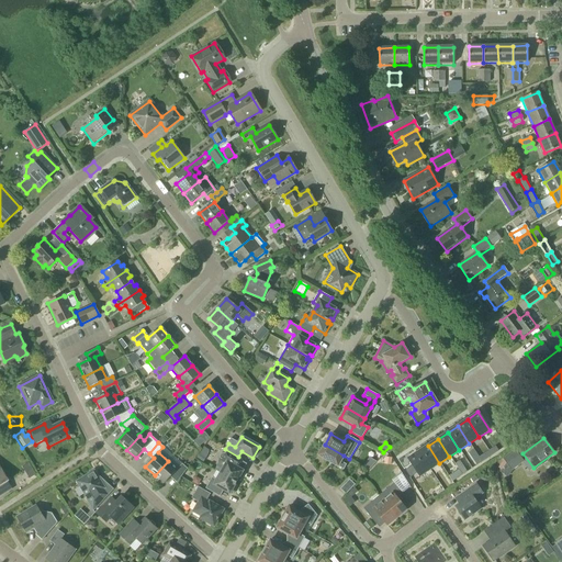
[(340,461),(344,456),(325,445),(318,456),(344,470),(346,464),(340,461)]
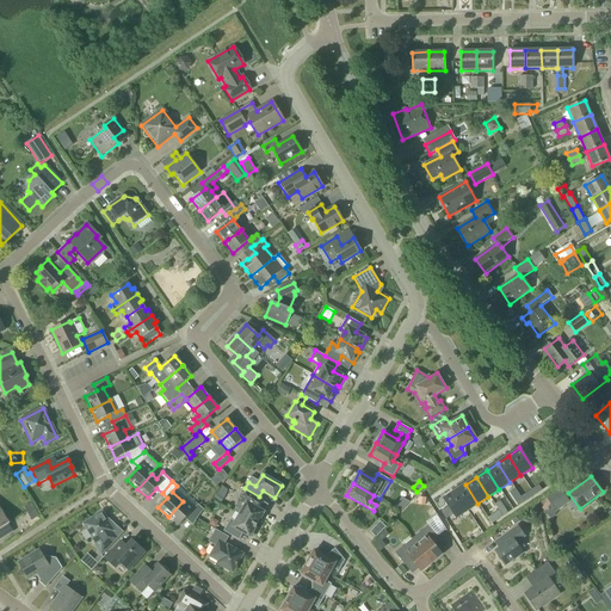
[(467,511),(477,504),(466,485),(455,492),(467,511)]
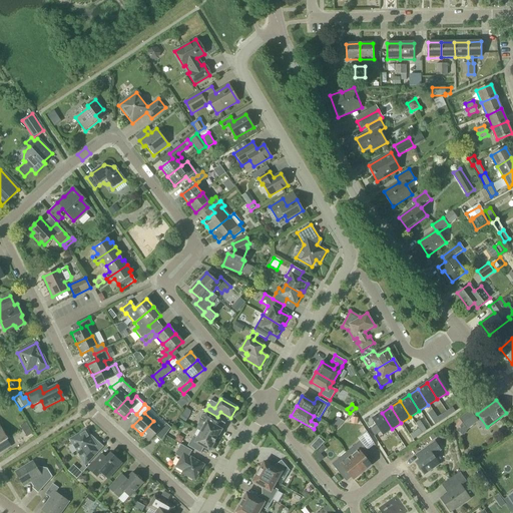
[(452,408),(446,412),(449,416),(455,413),(452,408)]
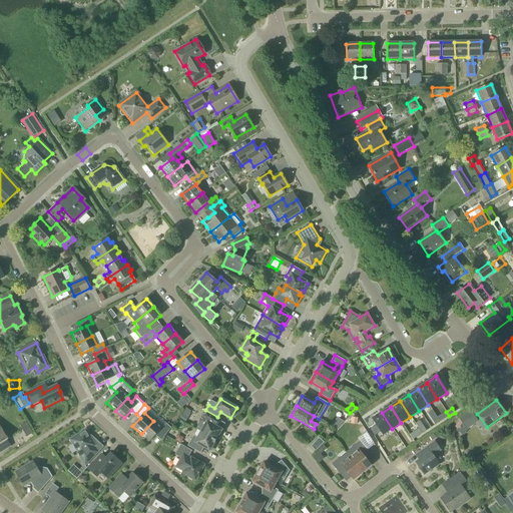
[(463,436),(468,430),(478,422),(470,410),(458,418),(462,422),(456,431),(463,436)]
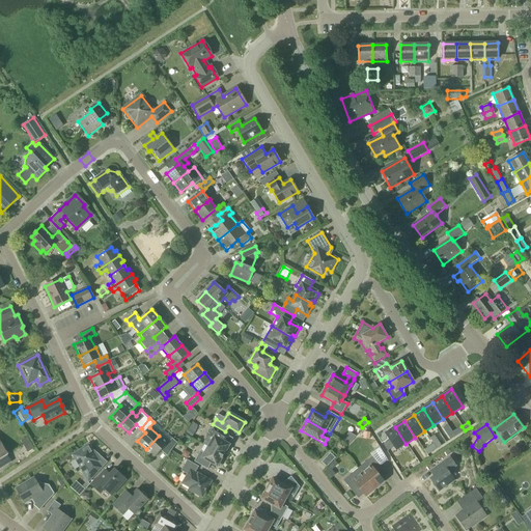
[(447,425),(442,428),(450,441),(455,437),(452,432),(447,425)]
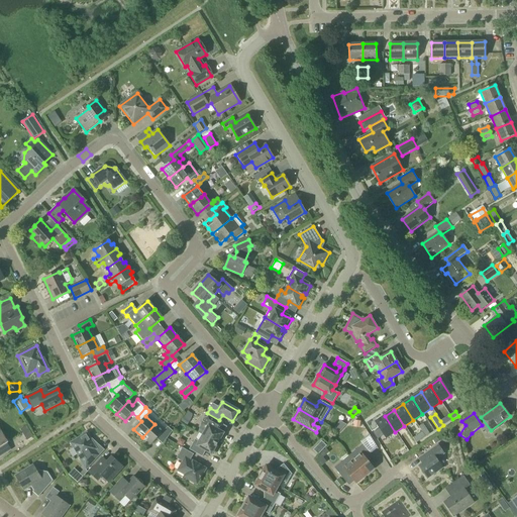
[(208,416),(207,417),(203,418),(202,421),(201,421),(198,432),(203,435),(203,436),(217,444),(218,442),(220,443),(225,435),(220,432),(224,425),(208,416)]
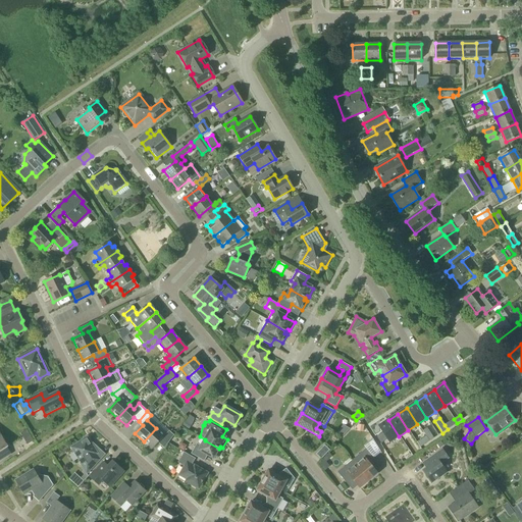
[(389,442),(399,436),(388,420),(378,426),(382,432),(387,439),(389,442)]
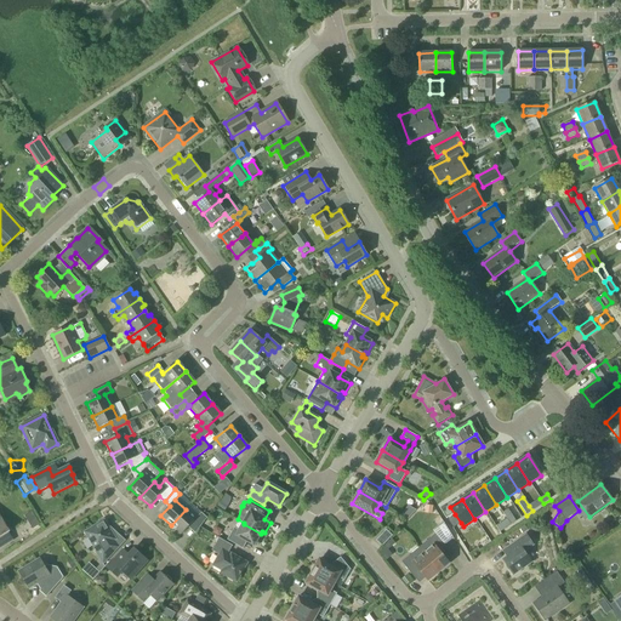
[(186,510),(171,525),(182,535),(192,524),(198,530),(206,518),(201,513),(197,519),(186,510)]
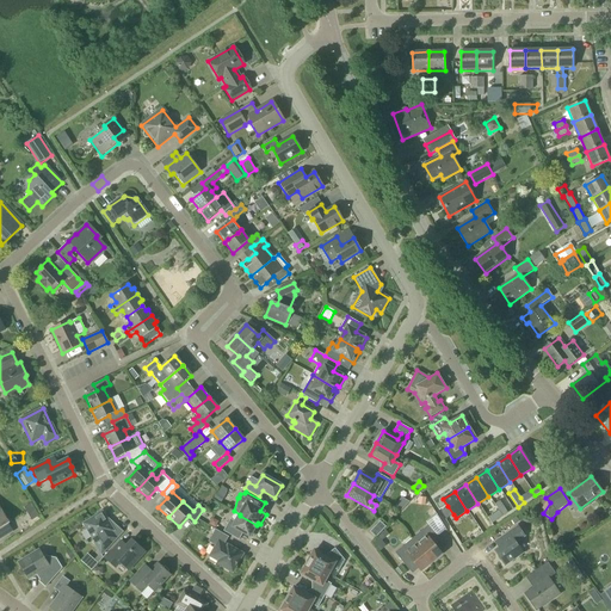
[(32,522),(39,517),(31,503),(24,507),(32,522)]
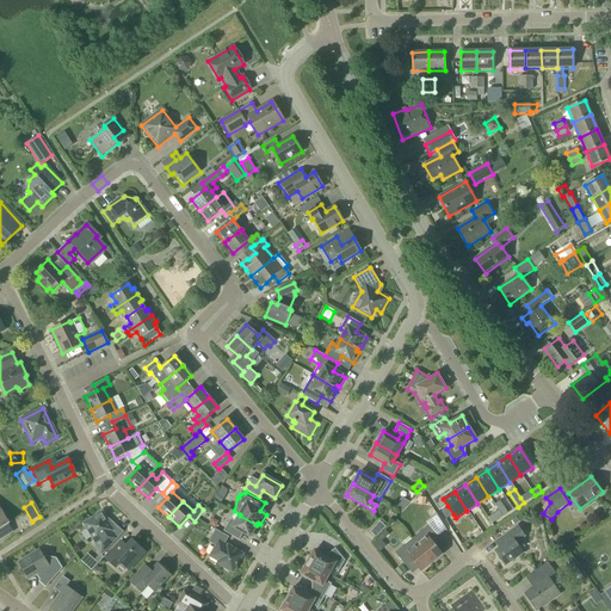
[(448,506),(440,511),(446,519),(454,514),(448,506)]
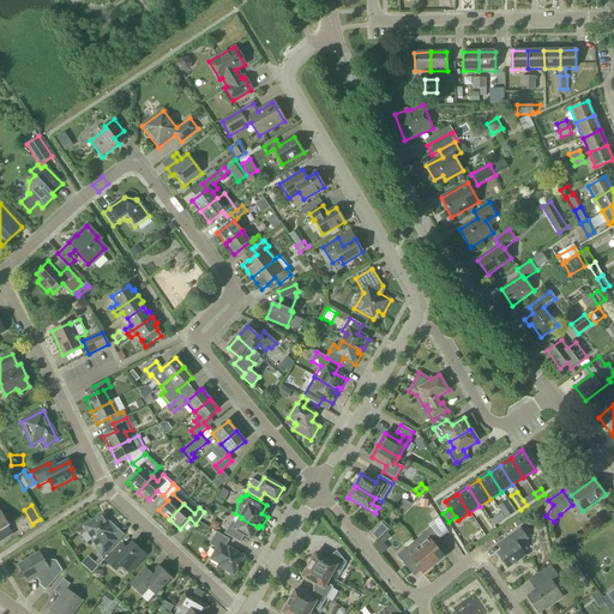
[(6,529),(10,527),(0,511),(0,542),(11,536),(6,529)]
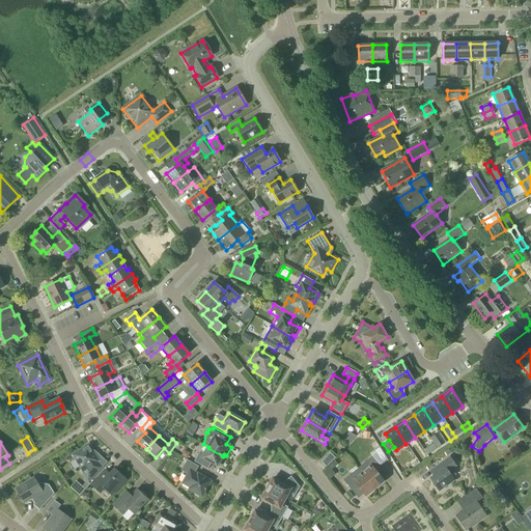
[(88,483),(100,470),(93,464),(98,462),(88,446),(73,455),(82,471),(81,472),(88,483)]
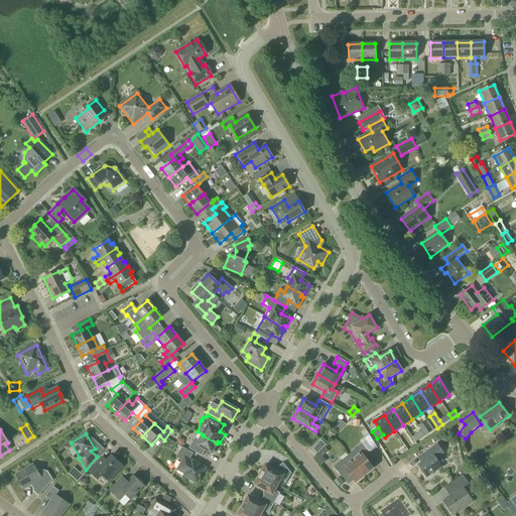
[(203,435),(199,441),(196,439),(189,449),(200,455),(203,449),(213,455),(218,446),(216,445),(217,443),(203,435)]
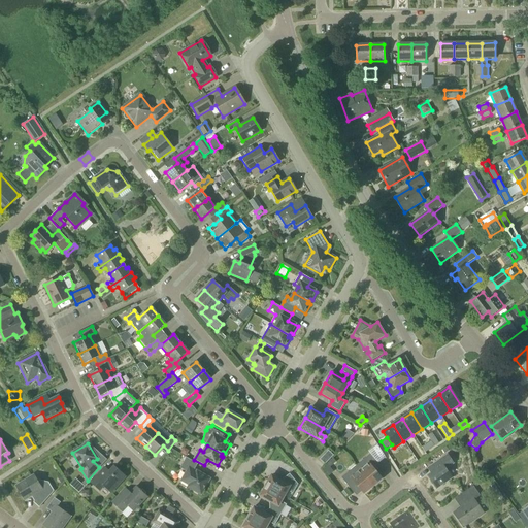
[(325,464),(333,456),(328,451),(320,460),(325,464)]
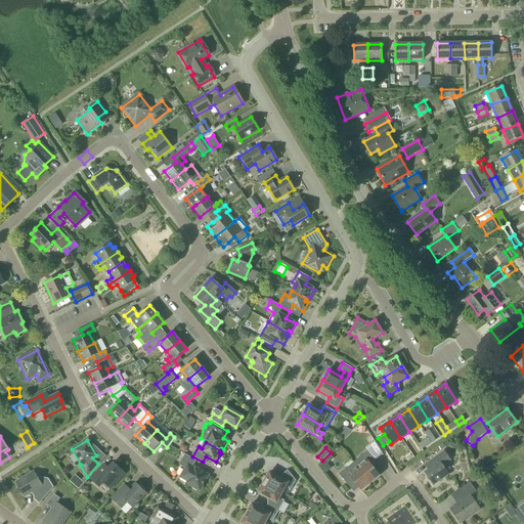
[(353,463),(369,483),(379,476),(369,465),(376,460),(367,450),(353,463)]
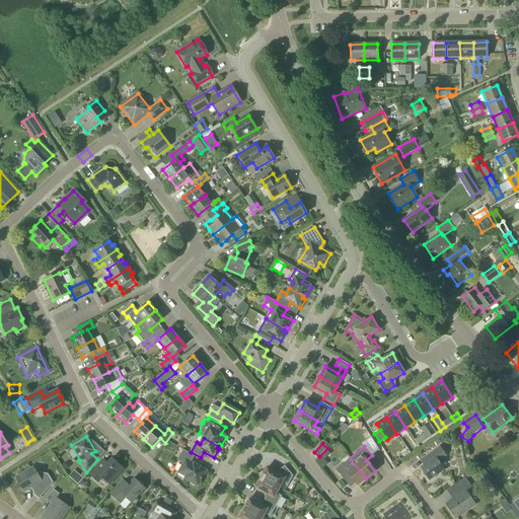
[(429,480),(444,470),(438,461),(445,456),(439,447),(427,456),(430,461),(420,468),(429,480)]
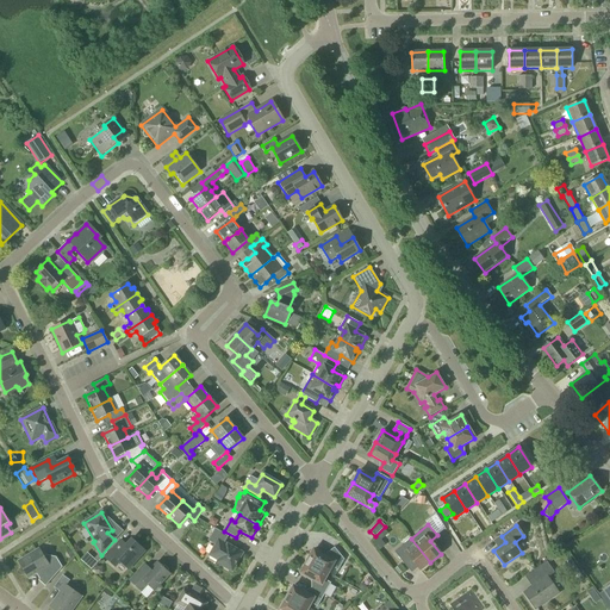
[(232,572),(242,554),(224,543),(228,536),(215,529),(207,541),(216,546),(210,556),(218,561),(217,564),(232,572)]
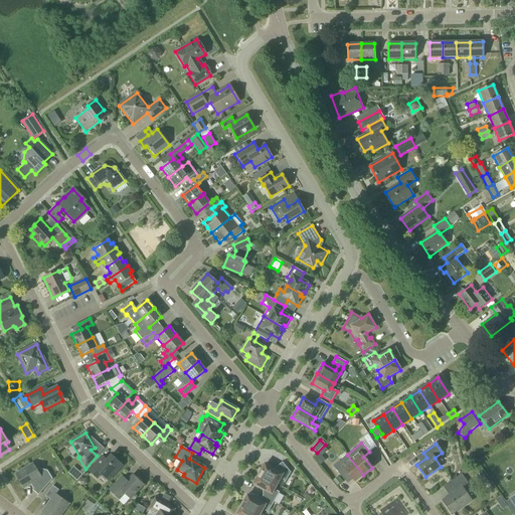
[(355,482),(363,475),(347,455),(333,467),(340,476),(346,471),(355,482)]
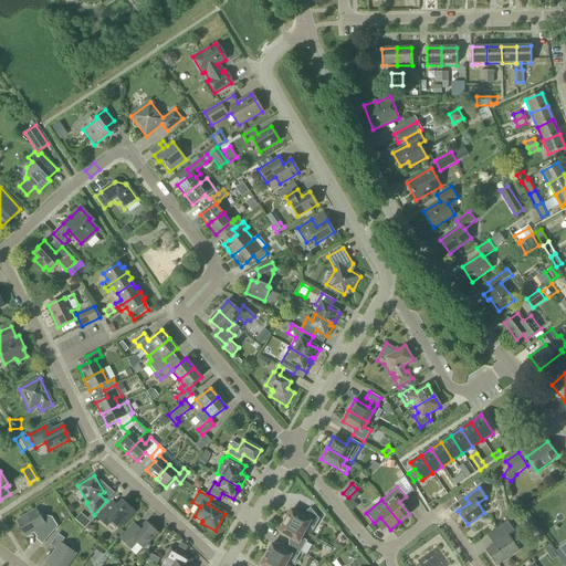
[(535,507),(540,514),(552,506),(548,500),(535,507)]
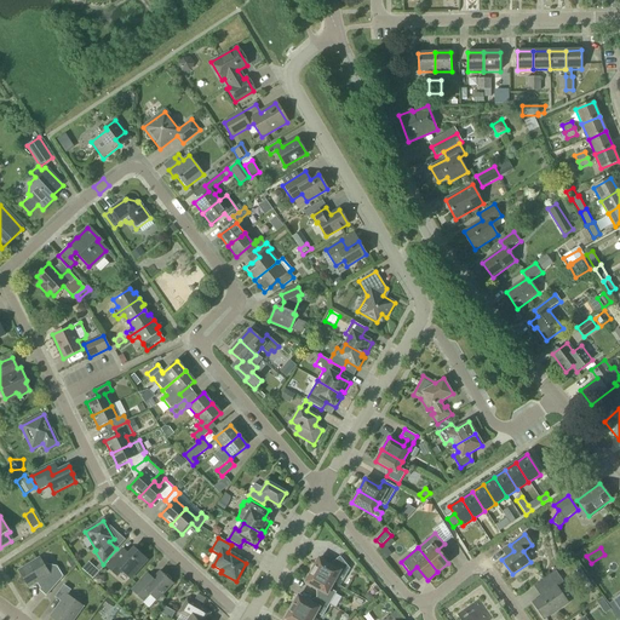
[(135,550),(128,555),(124,550),(107,568),(118,578),(122,573),(131,580),(148,562),(135,550)]
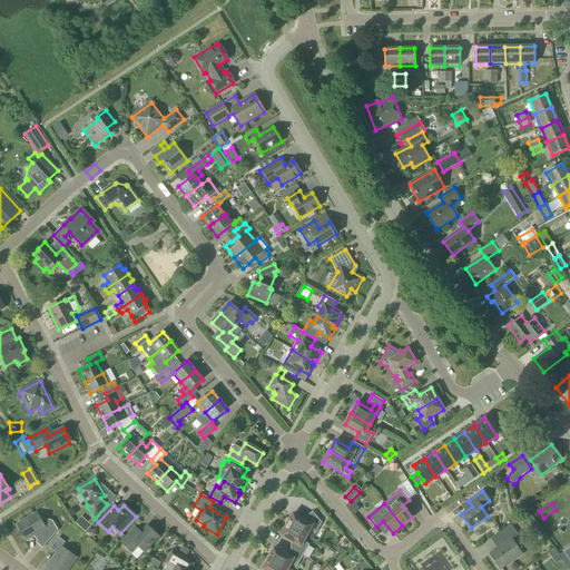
[(287,524),(306,536),(310,530),(315,533),(322,523),(312,512),(306,521),(293,514),(287,524)]
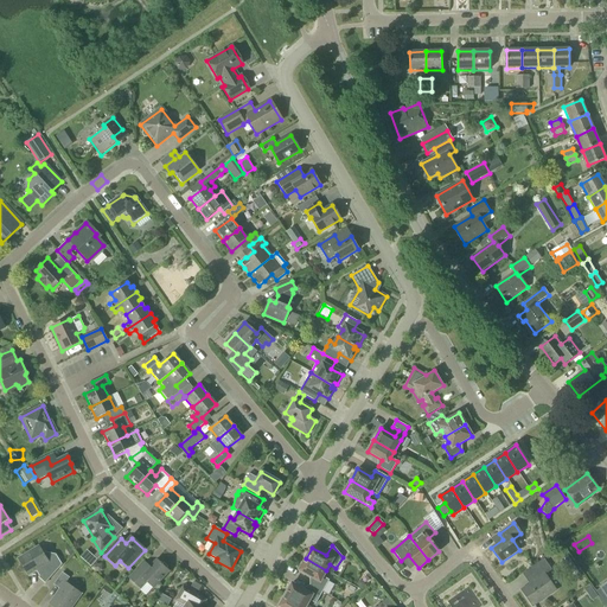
[(42,554),(38,548),(18,560),(27,575),(38,569),(42,574),(38,579),(45,585),(62,566),(56,555),(44,553),(42,554)]
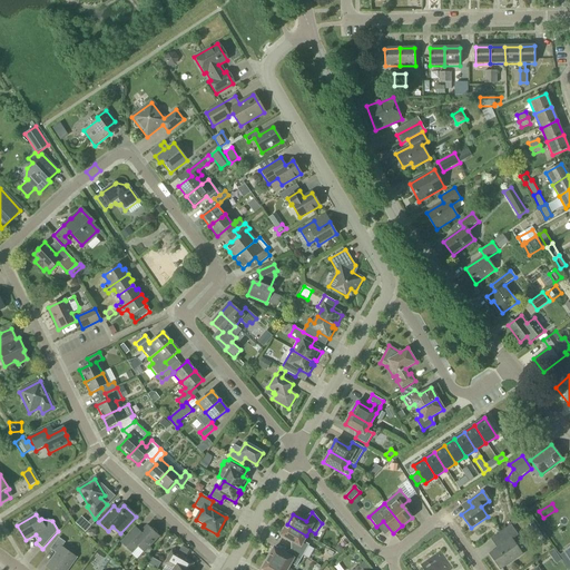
[(303,542),(306,536),(287,524),(281,536),(294,543),(291,550),(303,556),(308,546),(303,542)]
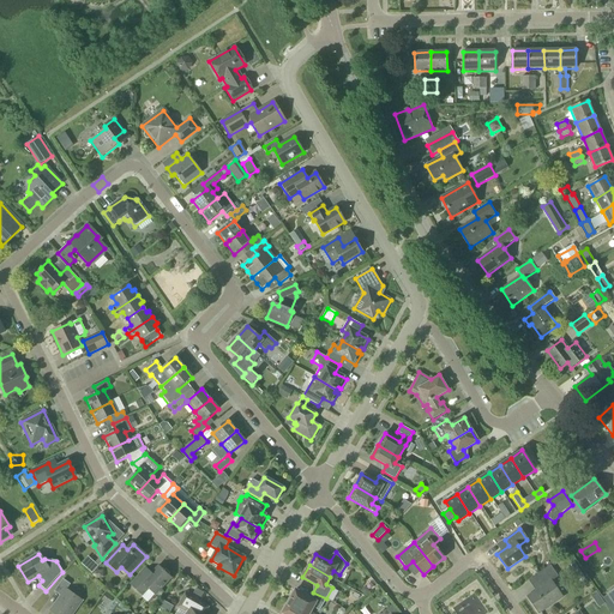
[(539,613),(561,597),(551,582),(558,577),(549,565),(539,573),(546,584),(528,597),(539,613)]
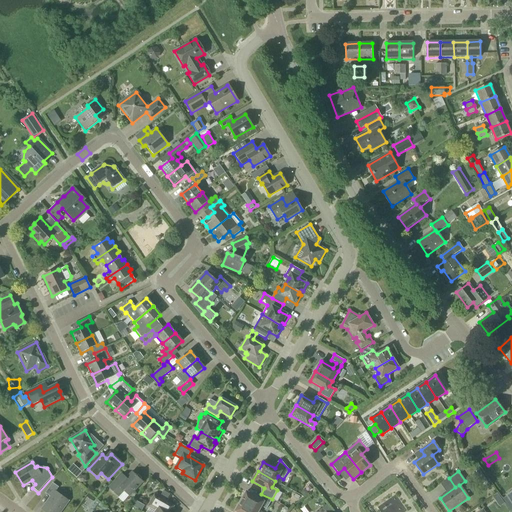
[(127,478),(122,474),(109,488),(118,497),(123,491),(129,496),(142,482),(132,473),(127,478)]
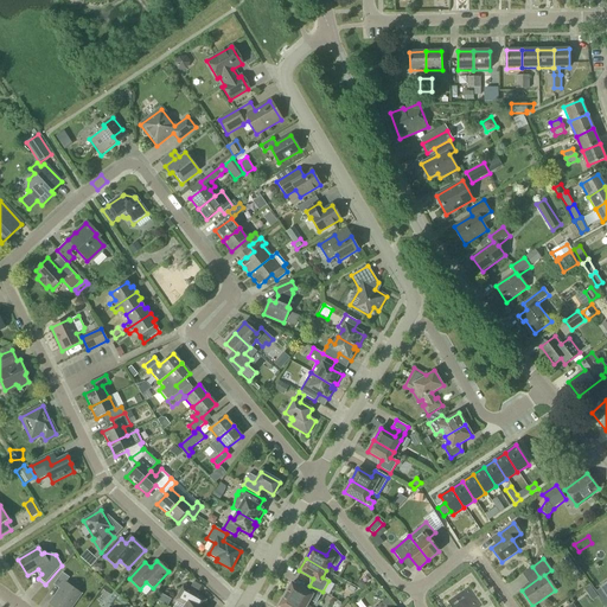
[(52,606),(71,606),(81,595),(65,583),(69,579),(62,574),(53,586),(59,590),(49,605),(52,606)]
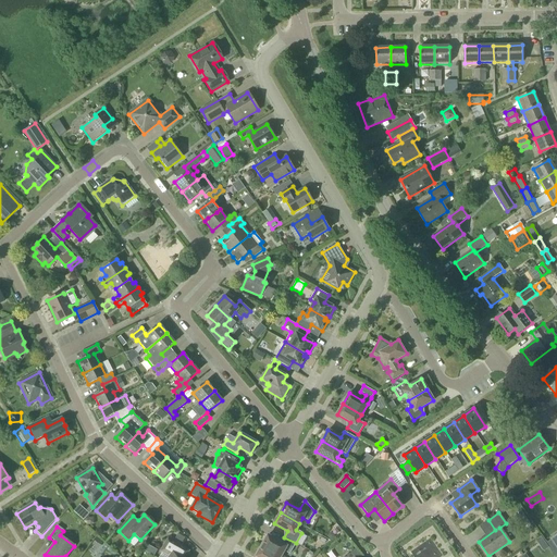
[(296,543),(284,537),(281,543),(268,535),(261,546),(281,556),(284,552),(289,555),(296,543)]
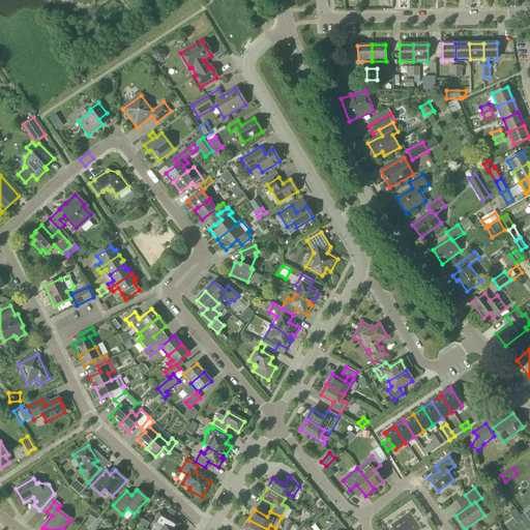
[(519,516),(514,510),(509,514),(513,520),(519,516)]
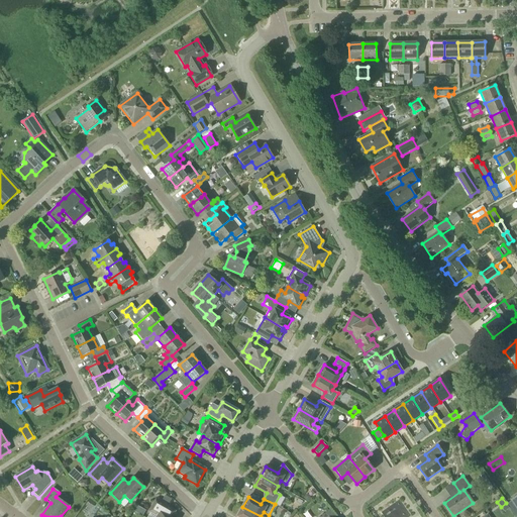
[(172,516),(175,511),(156,500),(148,512),(157,516),(172,516)]
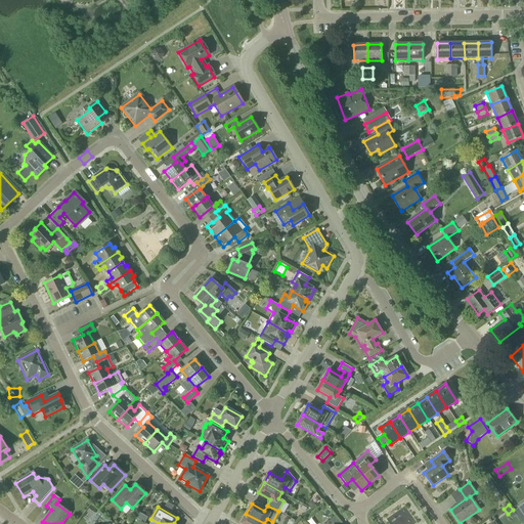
[(391,523),(418,523),(420,523),(408,511),(391,523)]
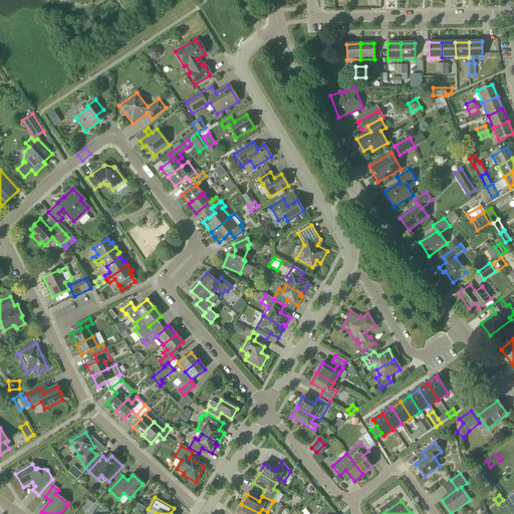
[(258,513),(259,513),(241,504),(236,513),(258,513)]
